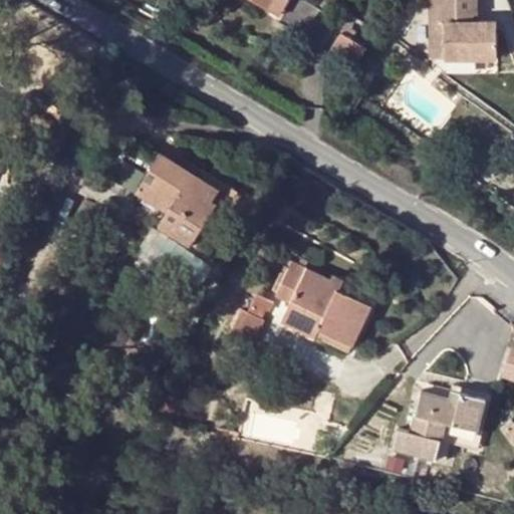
[(255,0),(278,14),(285,0),(255,0)]
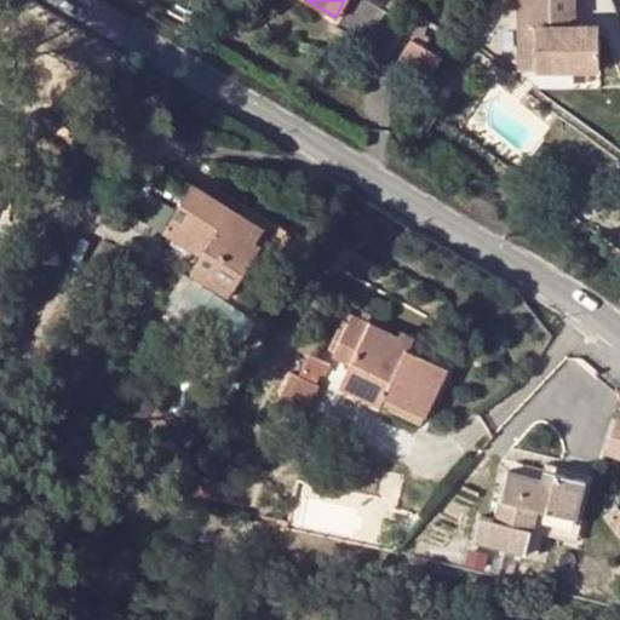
[(512,0),(515,74),(533,74),(532,29),(523,29),(522,0),(512,0)]
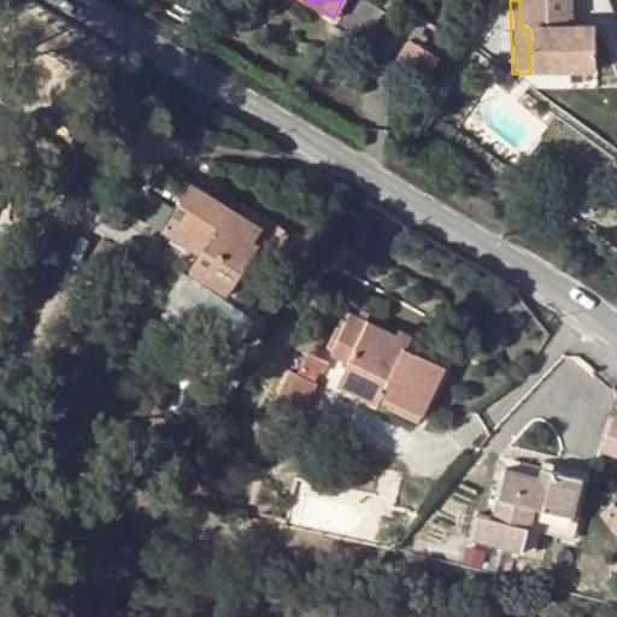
[(594,72),(594,27),(569,27),(564,27),(564,21),(569,21),(568,0),(519,0),(521,29),(529,29),(530,74),(594,72)]
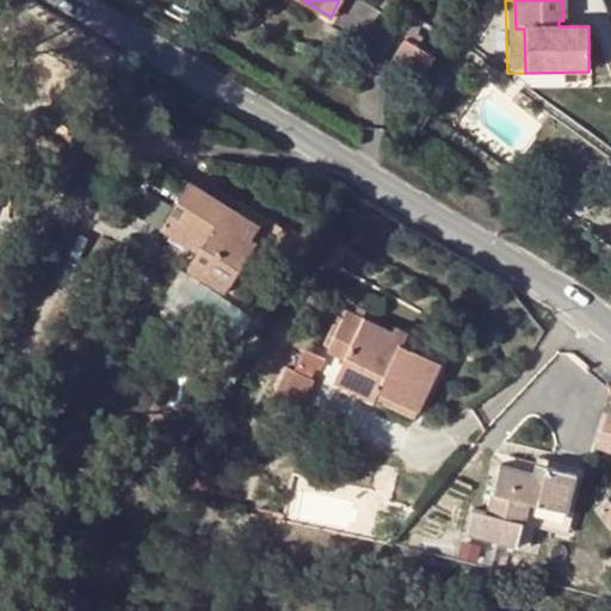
[(414,29),(407,38),(420,45),(426,36),(414,29)]
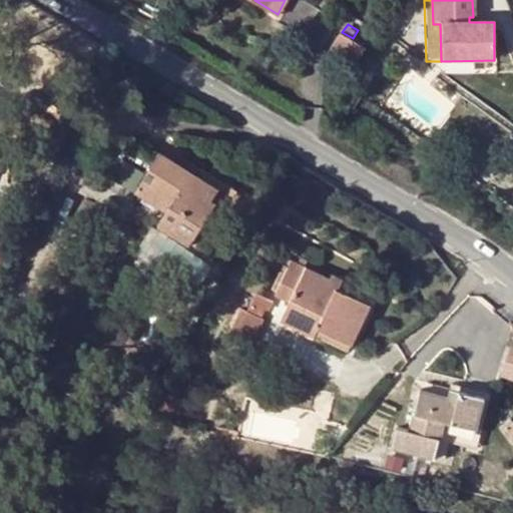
[(365,46),(353,38),(342,32),(331,49),(353,64),(365,46)]
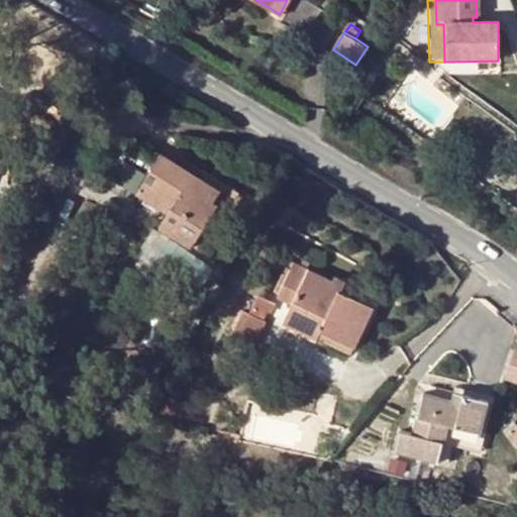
[(159,227),(192,248),(224,195),(160,154),(141,184),(160,195),(173,204),(168,213),(161,224),(159,227)]
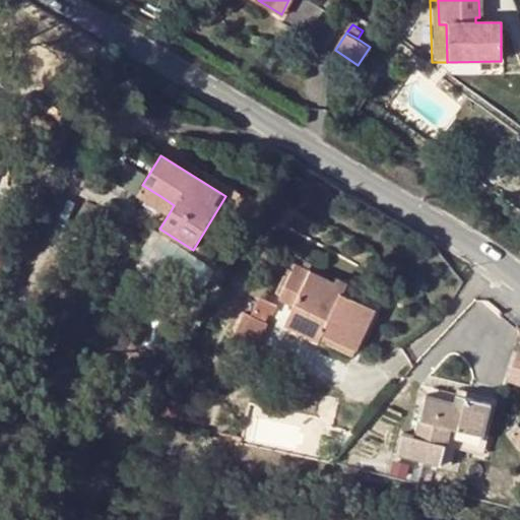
[(160,196),(142,185),(136,194),(169,214),(174,205),(160,196)]
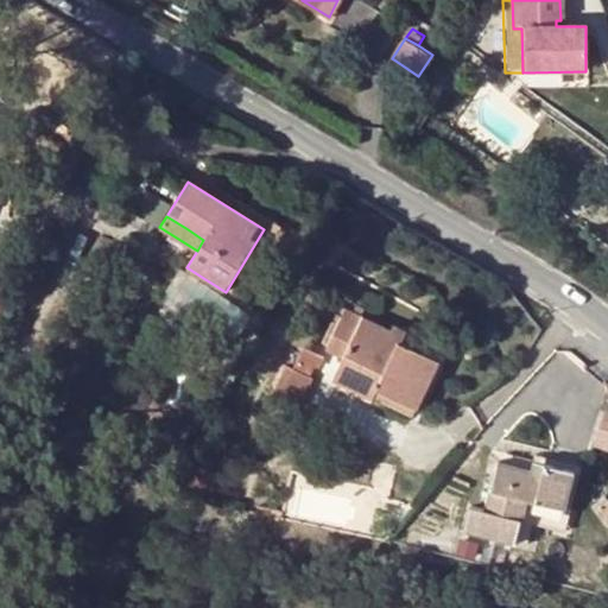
[(403,341),(387,334),(390,330),(347,309),(327,350),(343,359),(341,363),(382,382),(379,390),(418,409),(439,361),(403,341)]
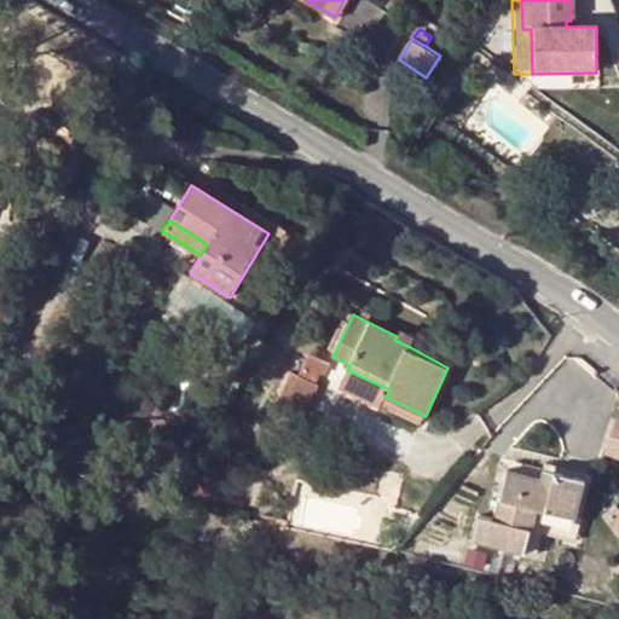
[(400,329),(397,336),(394,340),(410,347),(415,335),(400,329)]
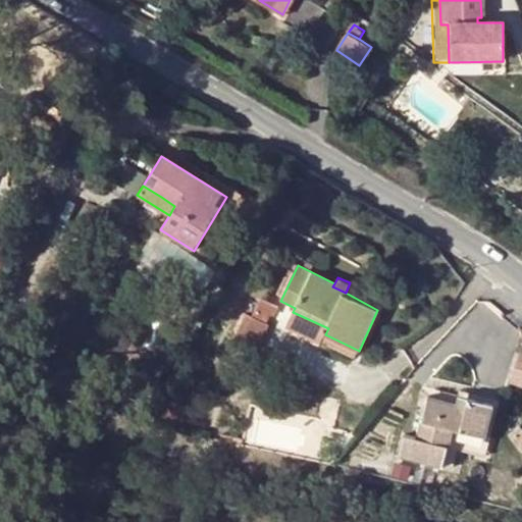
[(261,299),(254,315),(265,321),(273,305),(261,299)]
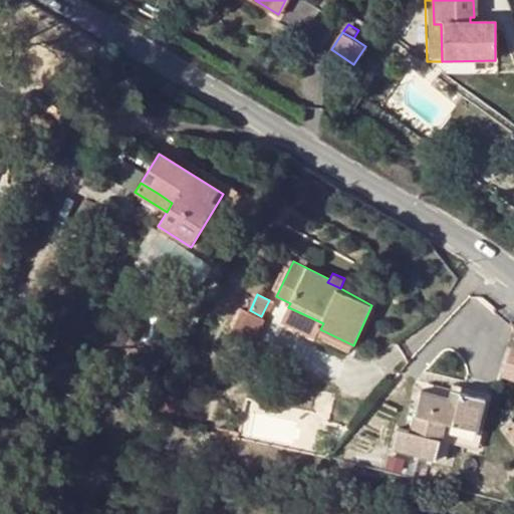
[(323,323),(288,307),(281,320),(315,338),(320,329),(323,323)]
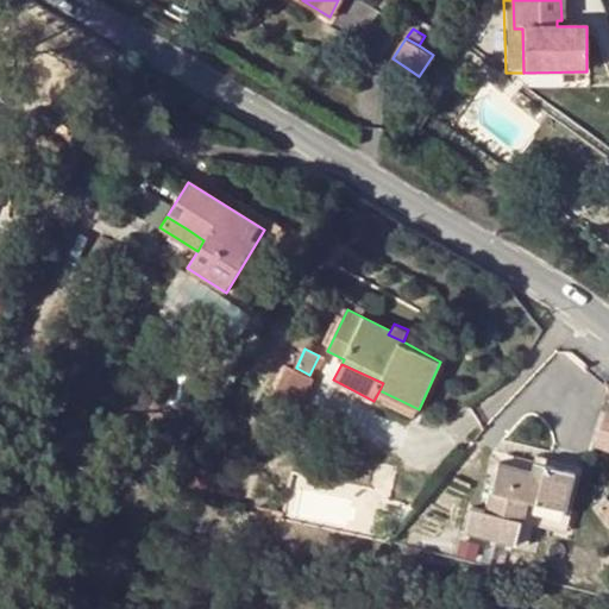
[(608,450),(608,409),(607,409),(597,449),(608,450)]
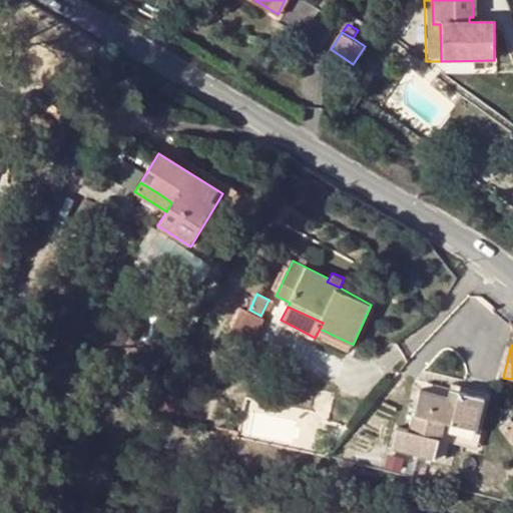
[(399,427),(393,448),(437,457),(445,421),(478,429),(486,397),(461,391),(459,397),(423,389),(413,431),(399,427)]
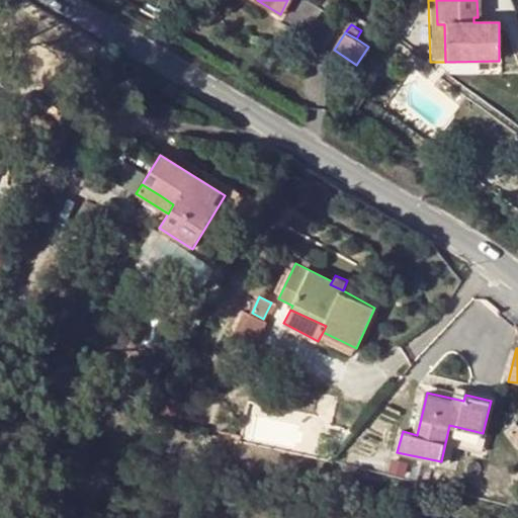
[(449,425),(441,461),(450,463),(455,446),(479,450),(483,433),(449,425)]
